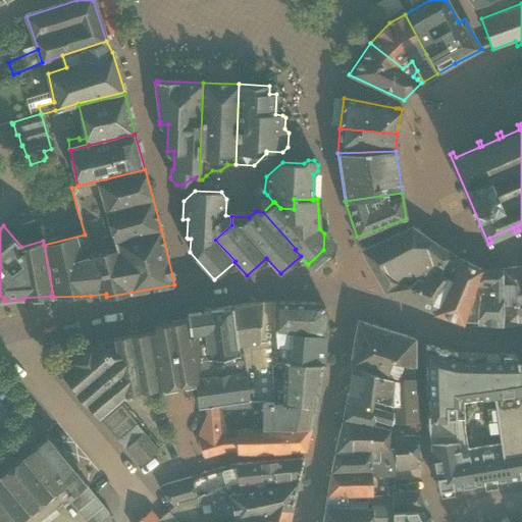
[(438,246),(412,226),(362,250),(385,291),(421,272),(436,263),(444,272),(456,256),(438,246)]
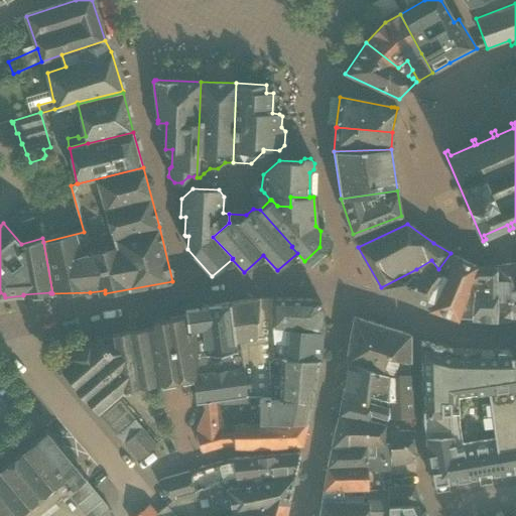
[(431,260),(416,269),(421,273),(418,277),(412,275),(407,279),(404,275),(381,287),(385,291),(430,309),(457,257),(450,253),(438,269),(431,260)]
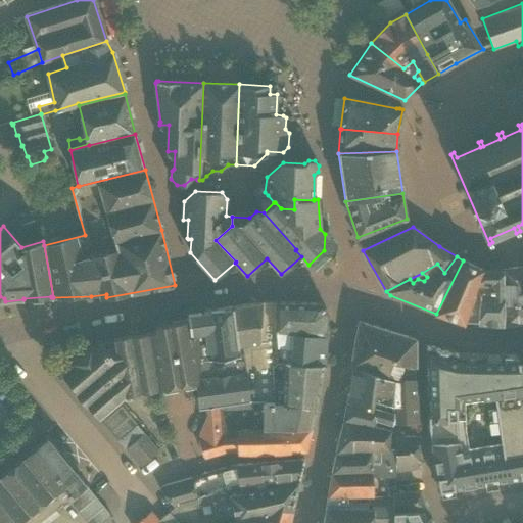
[(481,270),(463,260),(436,314),(463,323),(478,324),(480,293),(473,292),(481,270)]
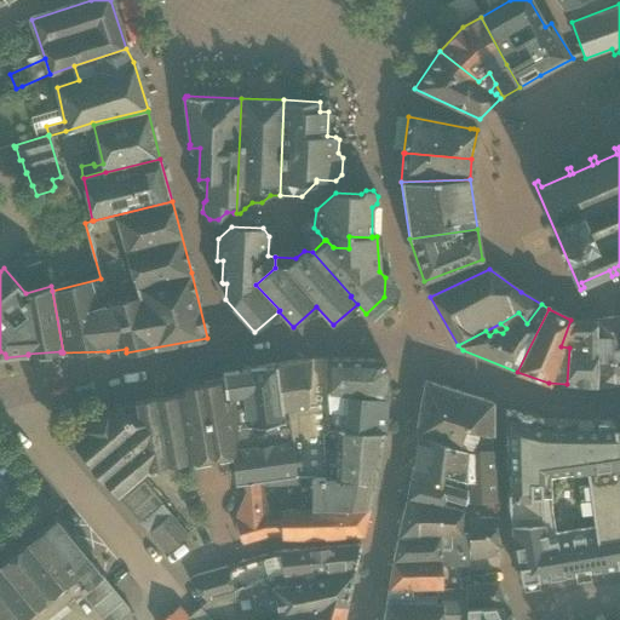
[(619,316),(609,319),(614,384),(619,383),(619,316)]
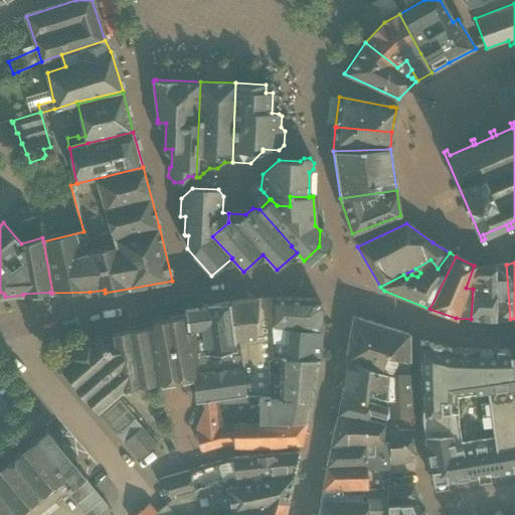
[(506,265),(495,266),(496,321),(510,319),(506,265)]
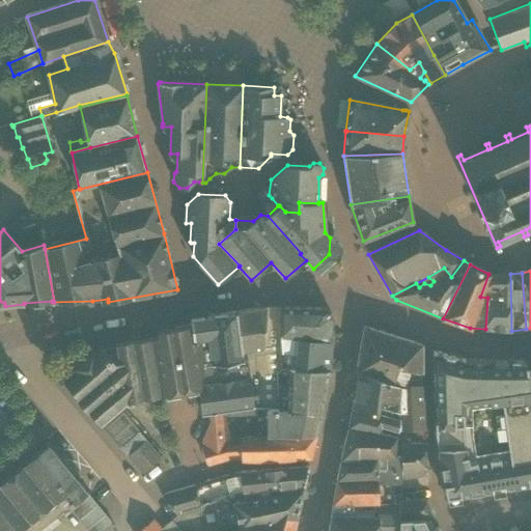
[(510,274),(488,274),(480,297),(487,298),(485,329),(511,331),(510,274)]
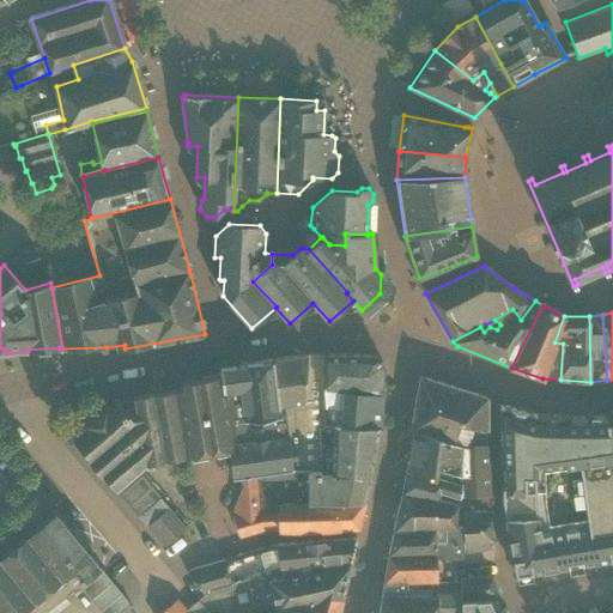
[(308,356),(273,360),(279,406),(281,406),(305,404),(308,356)]
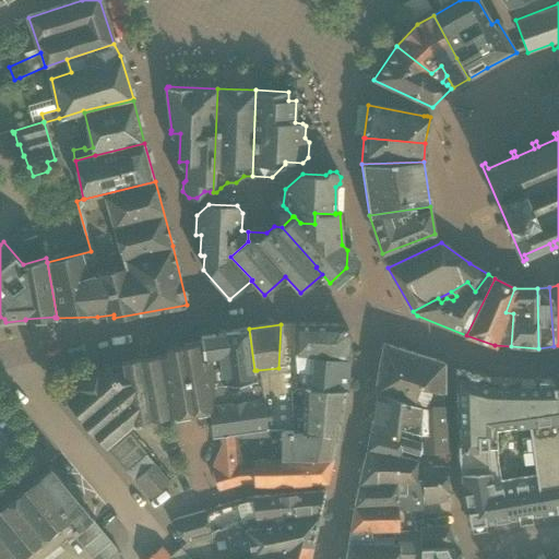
[(278,368),(257,370),(262,401),(264,430),(265,430),(282,430),(293,430),(292,406),(290,392),(298,389),(296,368),(294,355),(295,324),(281,324),(278,368)]
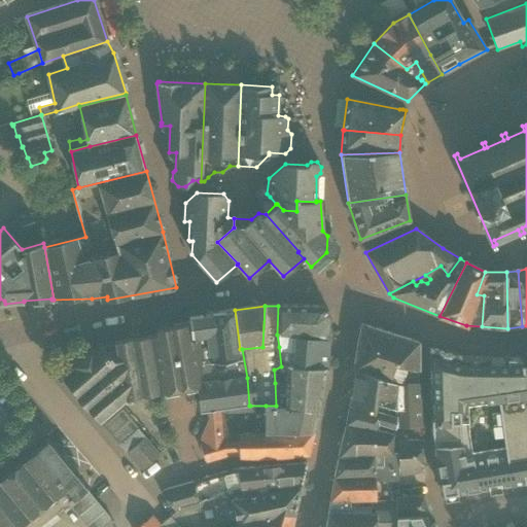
[(322,307),(278,306),(277,335),(328,338),(328,314),(322,307)]
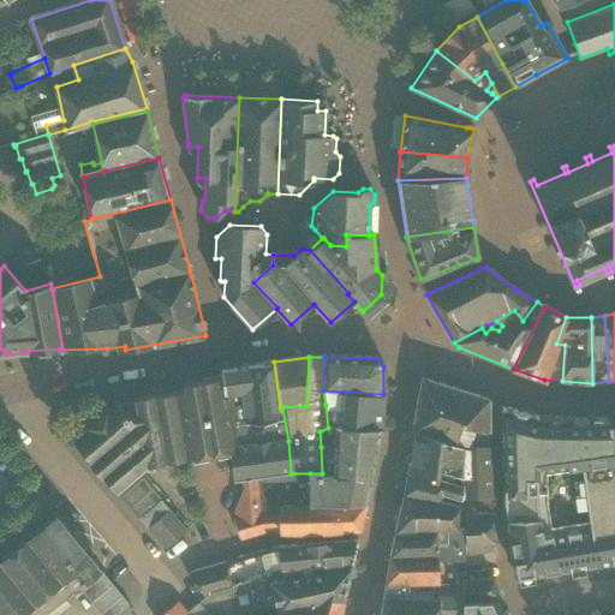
[(274,362),(221,369),(221,376),(224,393),(233,392),(234,413),(233,423),(242,422),(282,417),(280,407),(274,362)]
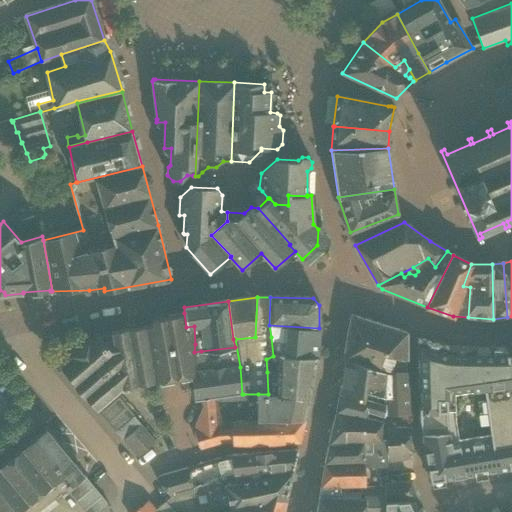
[(184,313),(152,319),(154,325),(146,327),(155,382),(192,375),(192,373),(193,358),(193,357),(194,352),(195,344),(194,326),(186,327),(184,313)]
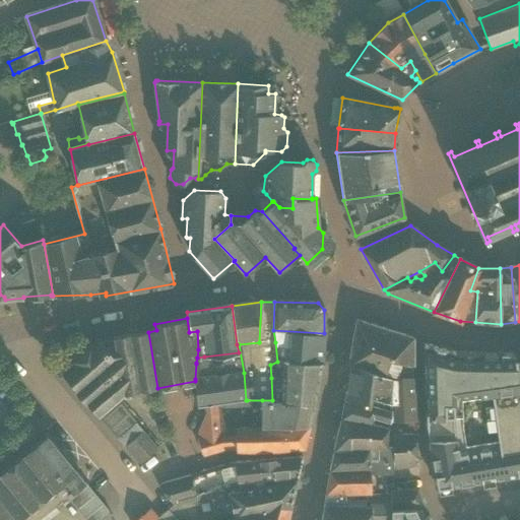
[(412,338),(356,320),(349,363),(386,376),(391,359),(412,366),(412,338)]
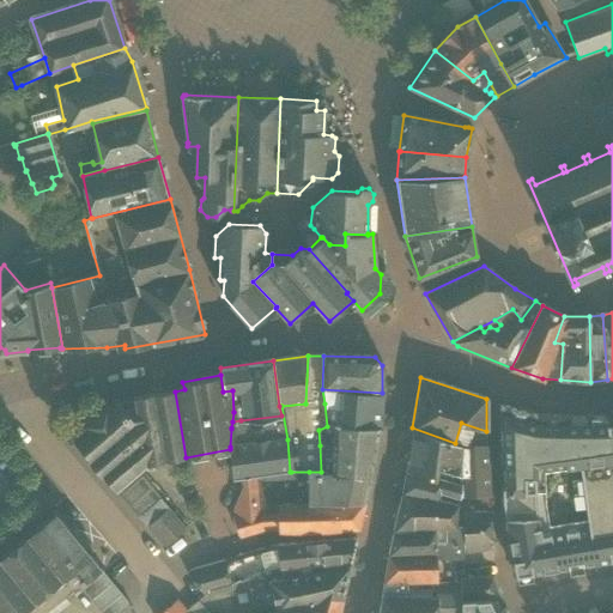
[(382,393),(322,389),(325,404),(343,404),(340,426),(380,428),(382,393)]
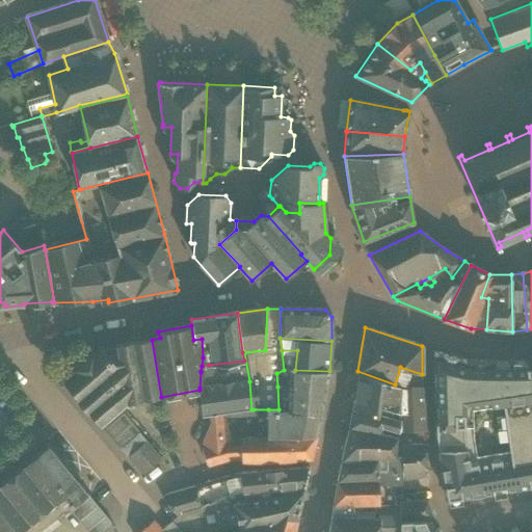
[(152,340),(117,346),(118,351),(106,353),(102,348),(76,371),(79,376),(75,380),(75,386),(82,394),(80,398),(78,399),(89,411),(107,397),(113,405),(118,410),(120,409),(128,403),(161,397),(152,340)]
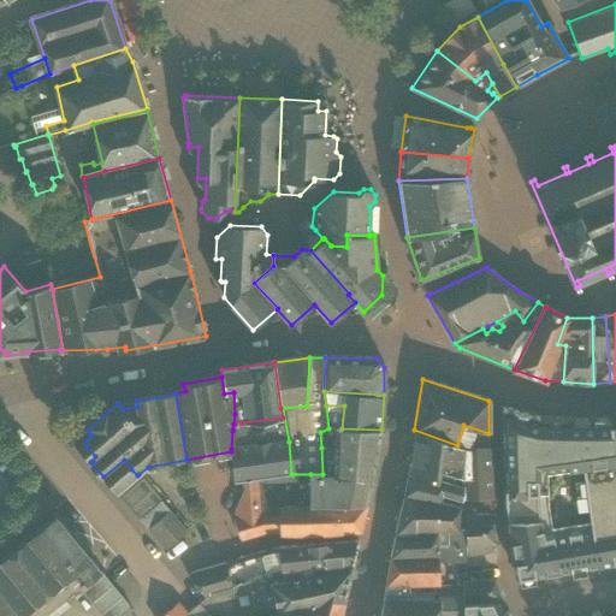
[(540,419),(502,409),(504,468),(509,468),(510,492),(504,492),(504,507),(517,580),(568,572),(615,562),(615,468),(610,425),(609,419),(567,419),(540,419)]
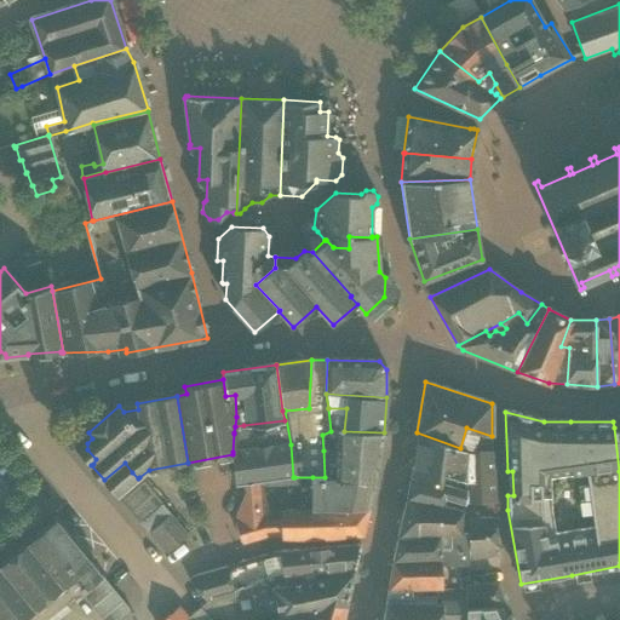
[(344,431),(338,431),(337,480),(325,480),(325,477),(313,477),(313,509),(368,507),(374,481),(384,432),(344,431)]
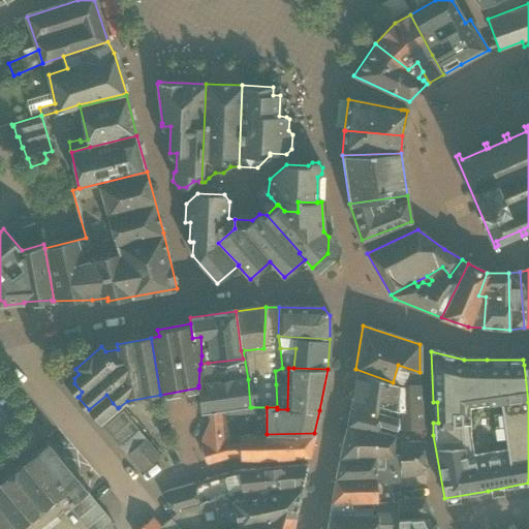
[(393,382),(355,369),(355,370),(355,374),(356,374),(352,402),(351,401),(350,406),(398,419),(398,405),(398,384),(393,382)]
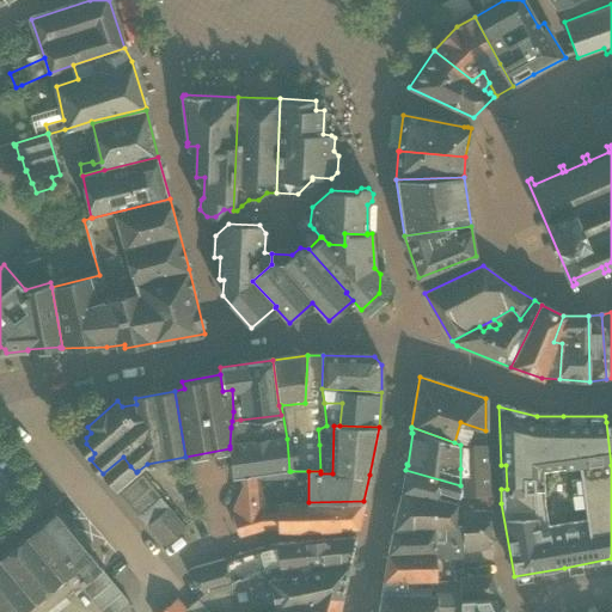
[(287,439),(230,446),(230,448),(233,478),(244,477),(257,476),(289,471),(287,439)]
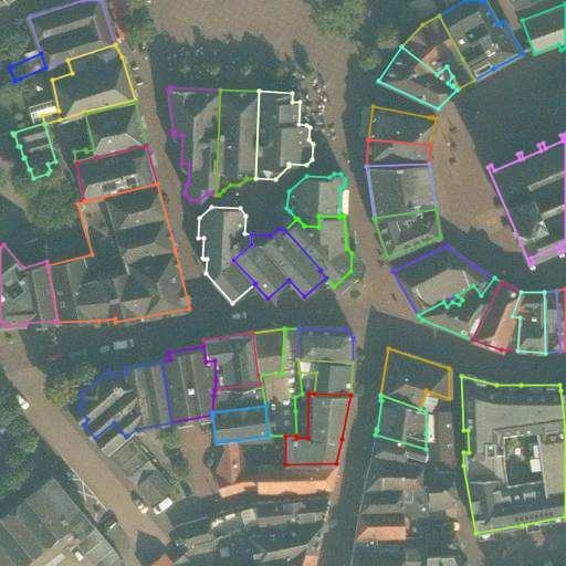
[(450,411),(426,411),(426,433),(451,431),(450,411)]
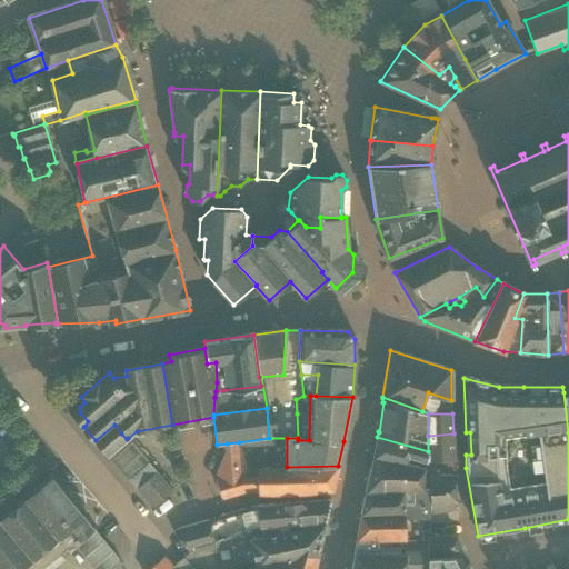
[(115,425),(96,440),(102,449),(121,433),(115,425)]
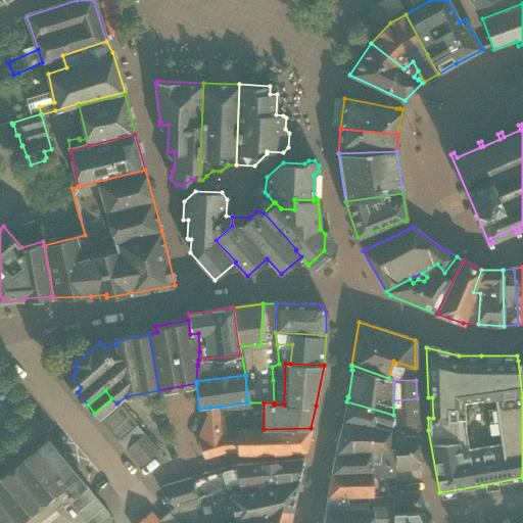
[(111,398),(94,413),(102,423),(121,407),(117,402),(116,403),(111,398)]
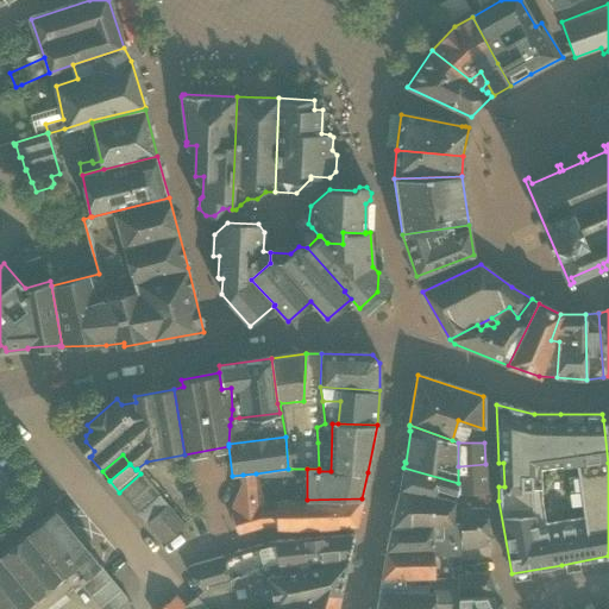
[(485,464),(458,466),(458,483),(458,494),(485,494),(487,494),(485,464)]
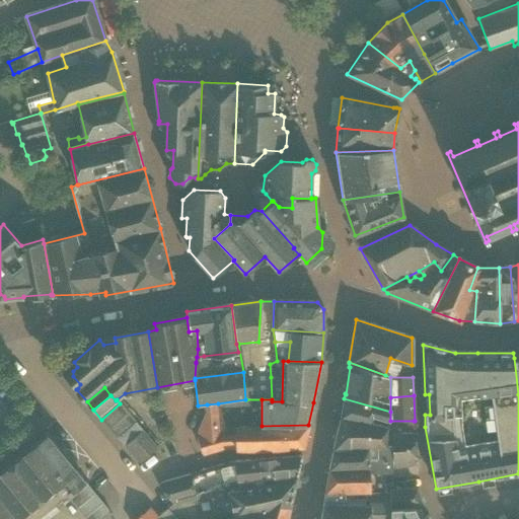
[(390,412),(344,398),(341,419),(370,426),(372,418),(389,421),(390,412)]
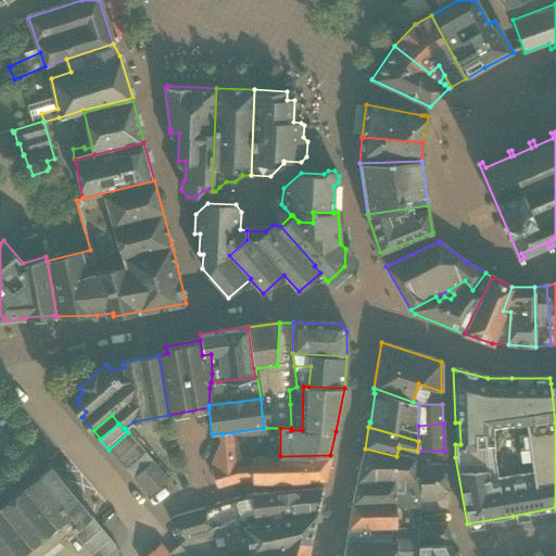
[(263,428),(234,432),(237,466),(252,464),(251,458),(257,456),(267,456),(264,428),(263,428)]
